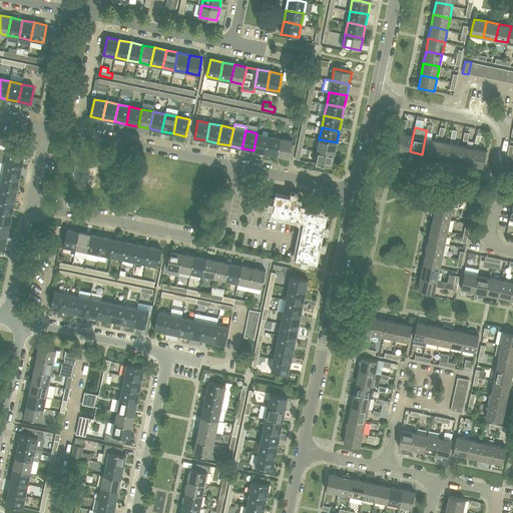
[(265,153),(269,135),(257,133),(253,150),(265,153)]
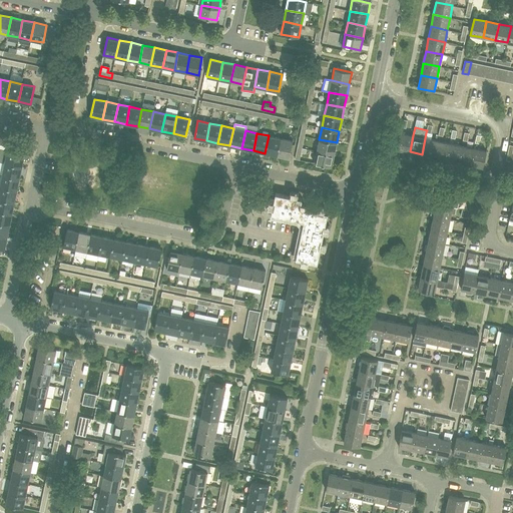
[(410,151),(413,135),(400,133),(397,149),(410,151)]
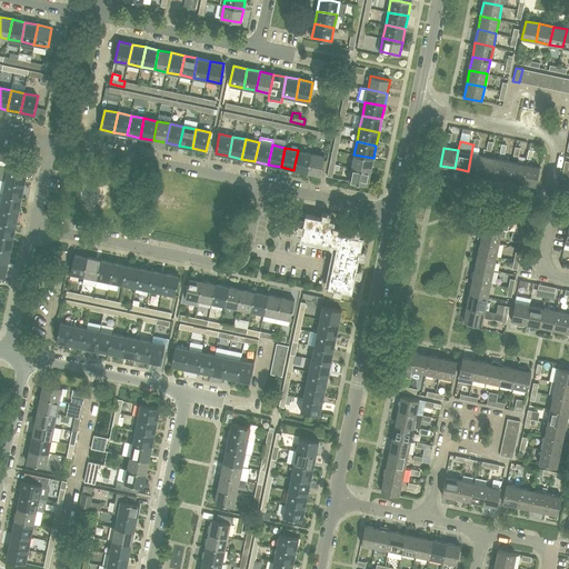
[(13,150),(10,162),(17,163),(19,151),(13,150)]
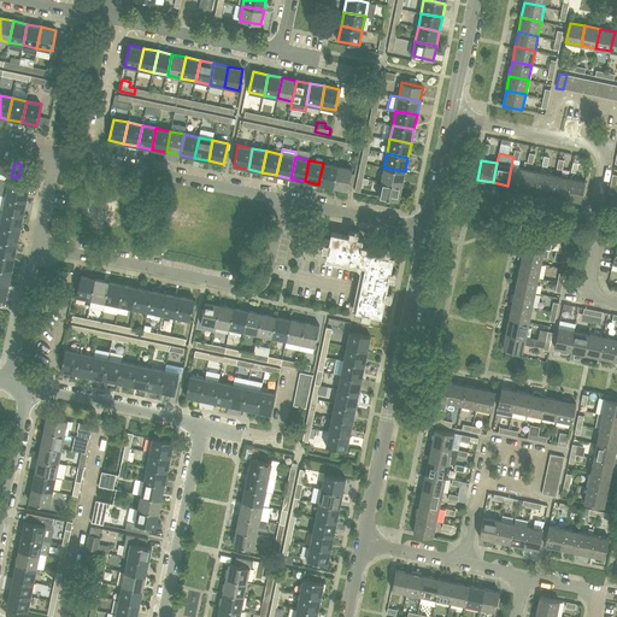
[(333,187),(338,166),(323,163),(318,184),(333,187)]
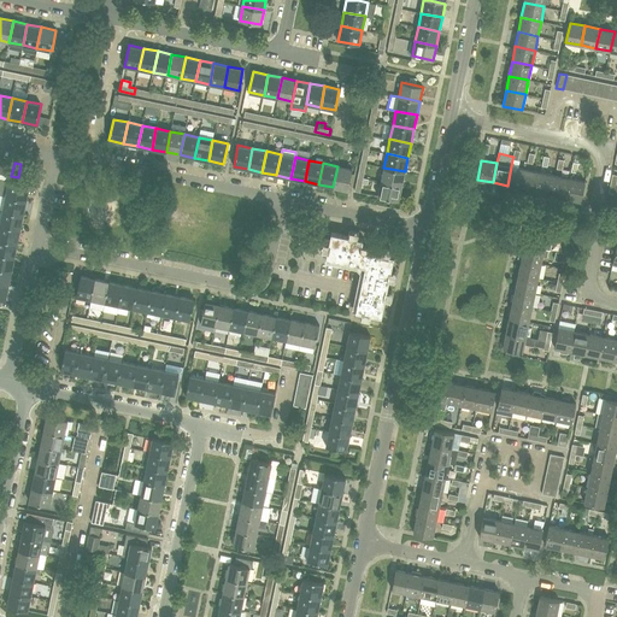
[(338,166),(333,187),(347,191),(352,169),(338,166)]
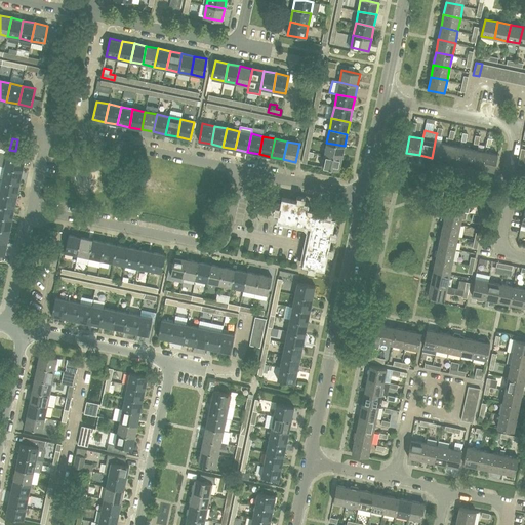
[(444,161),(447,144),(435,142),(432,158),(444,161)]
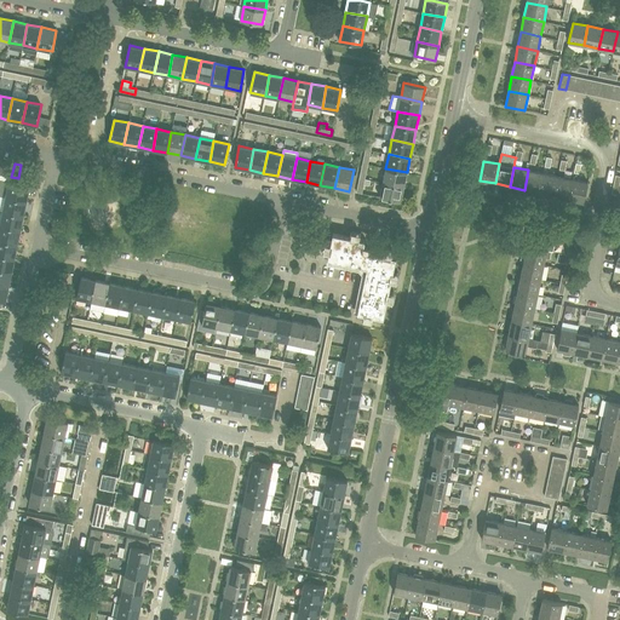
[(403,187),(407,172),(385,168),(383,183),(403,187)]
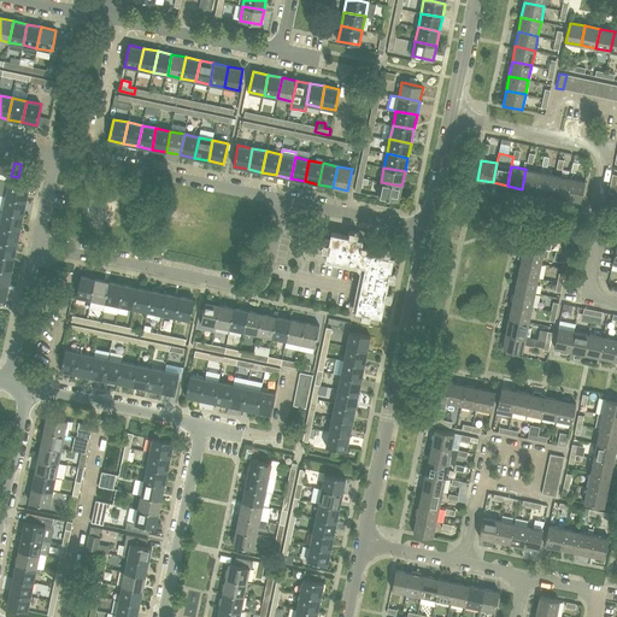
[(536,192),(540,172),(526,169),(522,189),(536,192)]
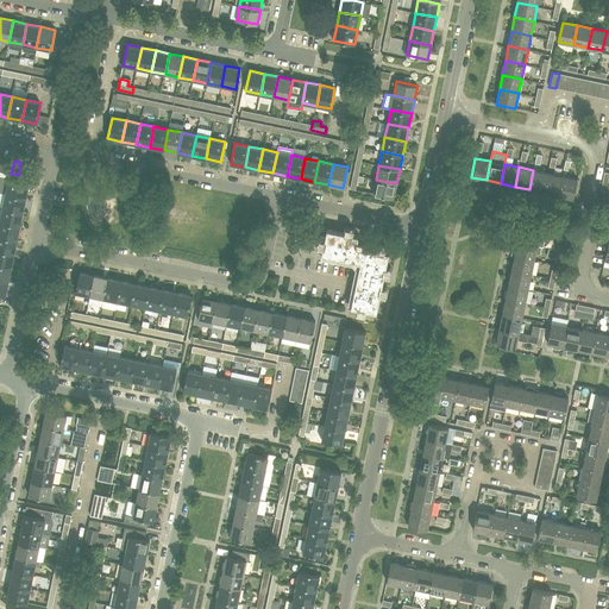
[(544,193),(548,173),(533,170),(529,189),(544,193)]
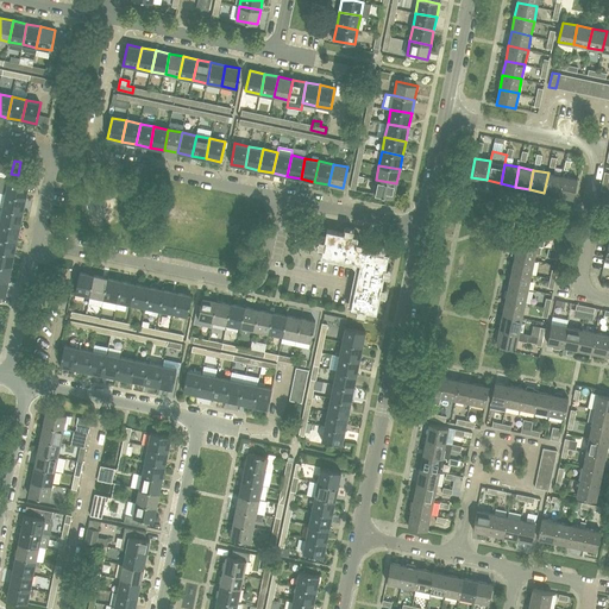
[(558,195),(563,176),(548,173),(544,193),(558,195)]
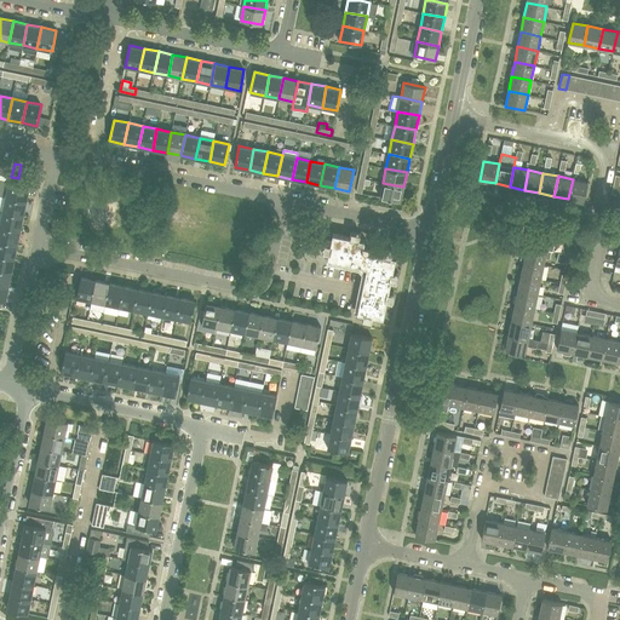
[(573,179),(568,199),(584,202),(587,183),(573,179)]
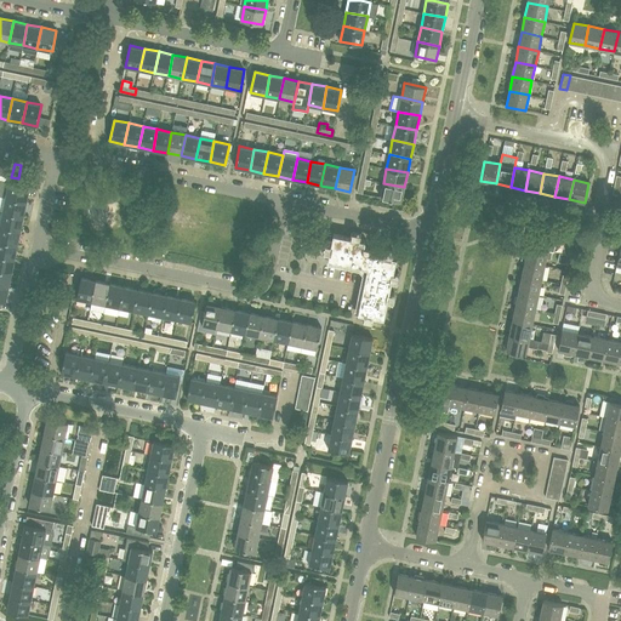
[(6,198),(27,201),(30,187),(9,182),(6,198)]
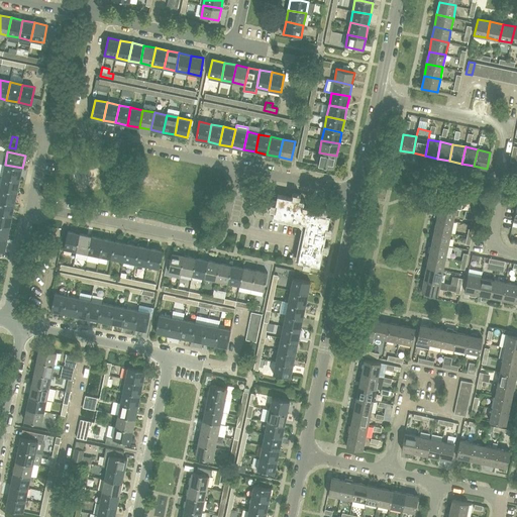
[(334,168),(336,156),(319,152),(316,165),(334,168)]
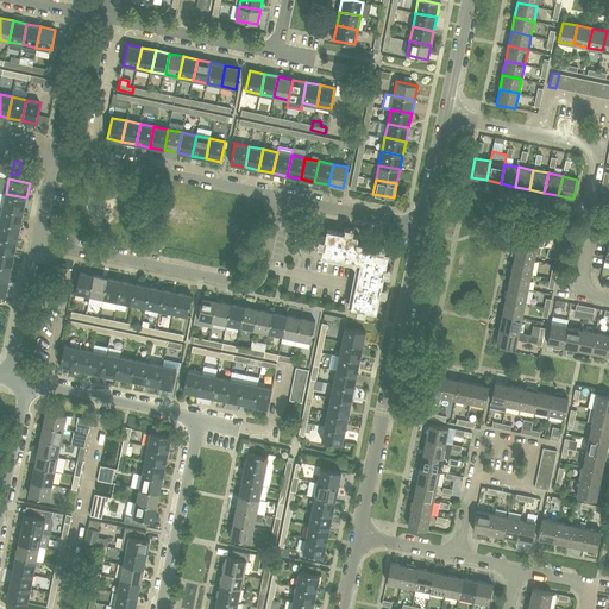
[(24,212),(26,198),(6,194),(2,207),(24,212)]
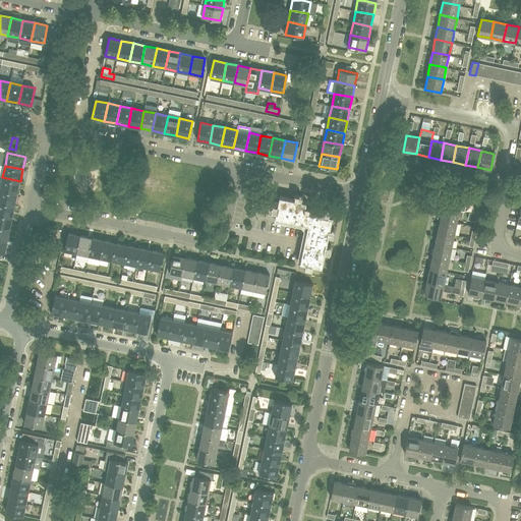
[(0,189),(17,193),(20,181),(2,177),(0,187),(0,189)]
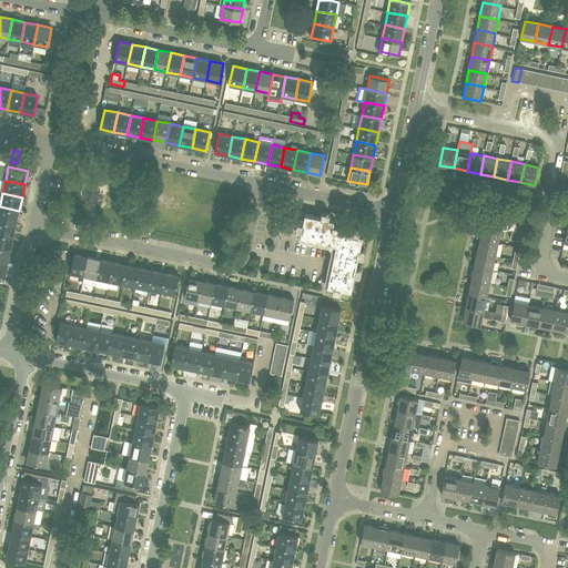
[(494,201),(493,209),(505,211),(506,203),(494,201)]
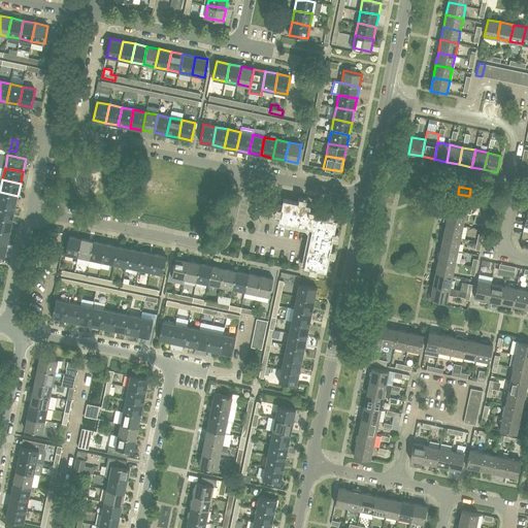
[(0,204),(15,207),(18,196),(0,192),(0,204)]
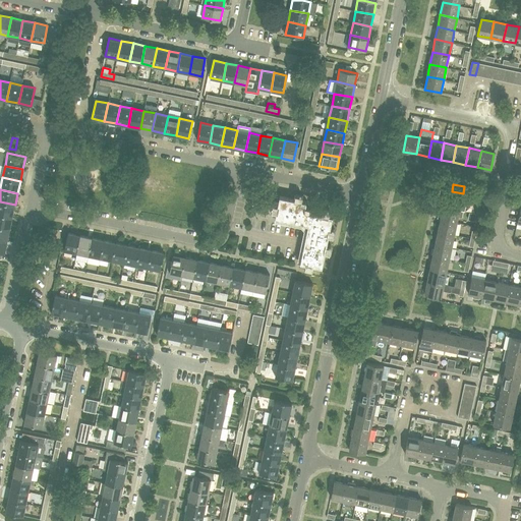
[(443,207),(463,211),(464,211),(467,198),(446,193),(443,207)]
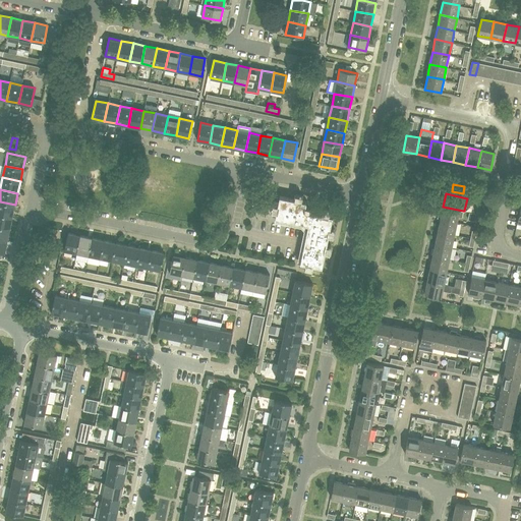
[(323,268),(324,261),(333,217),(309,212),(309,208),(305,207),(306,201),(280,196),(278,203),(258,198),(256,212),(276,216),(275,218),(308,225),(300,263),(323,268)]
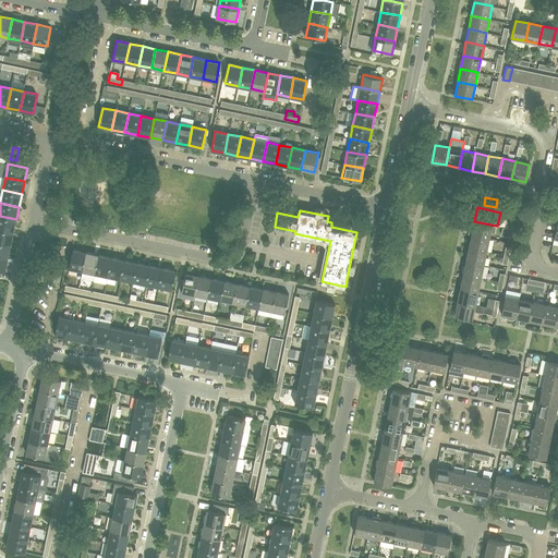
[(0,229),(13,232),(16,219),(0,216),(0,229)]
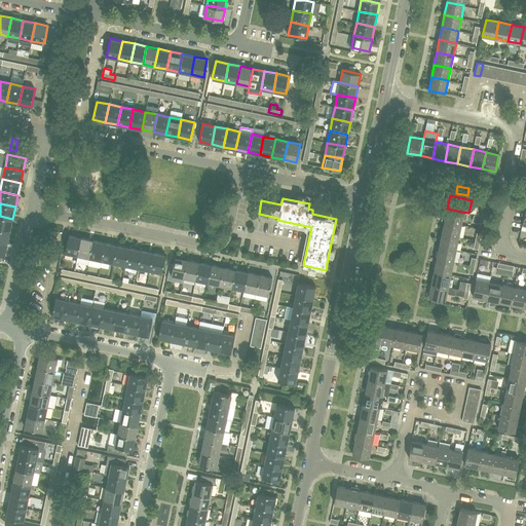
[(466,219),(467,213),(447,209),(445,221),(461,224),(462,218),(466,219)]
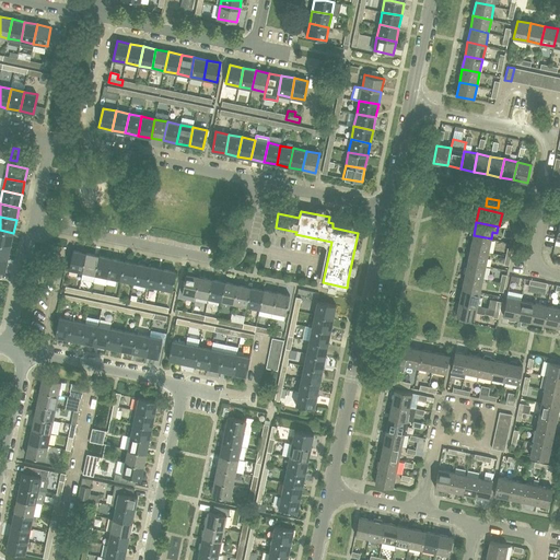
[(0,243),(11,246),(13,233),(0,230),(0,243)]
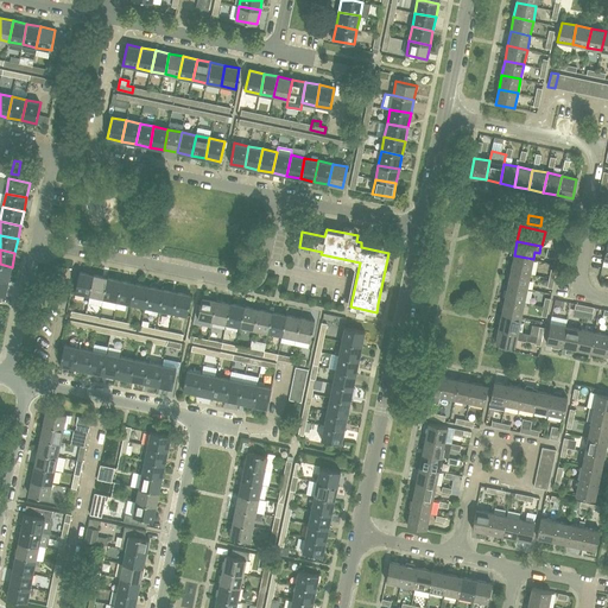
[(531,273),(533,259),(514,255),(511,270),(531,273)]
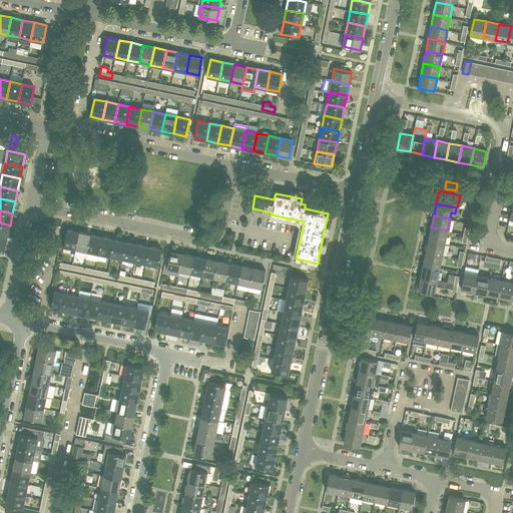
[(0,235),(7,237),(10,225),(0,222),(0,235)]
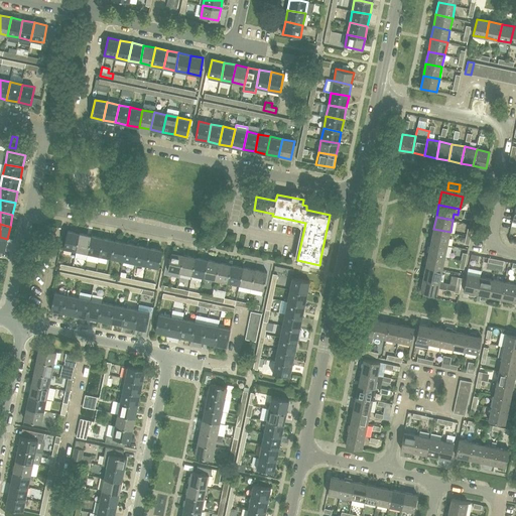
[(447,245),(450,232),(433,229),(431,241),(447,245)]
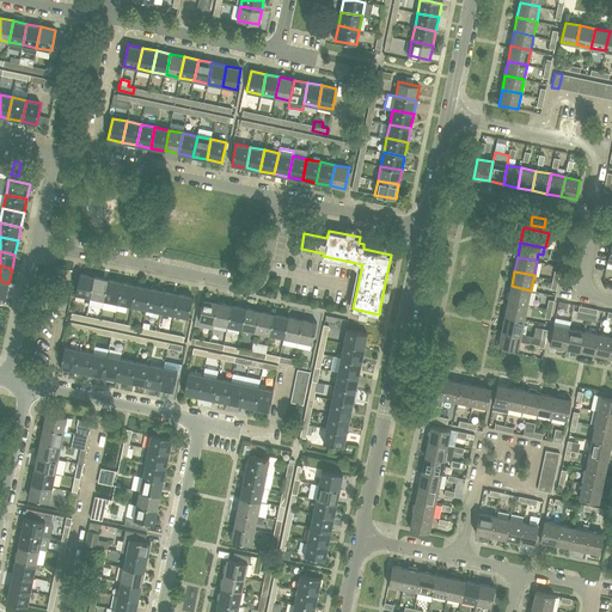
[(90,297),(95,276),(80,273),(75,294),(90,297)]
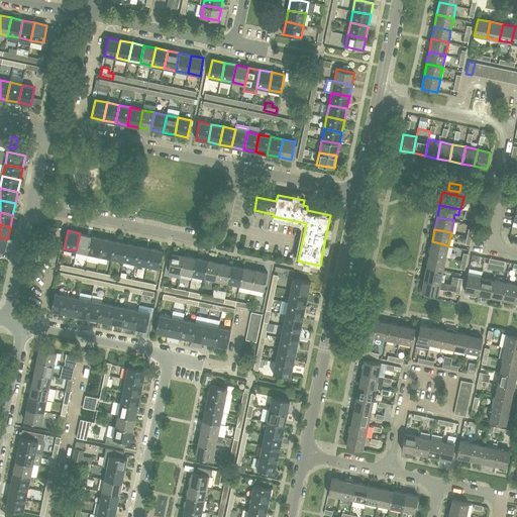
[(88,253),(92,235),(80,233),(76,250),(88,253)]
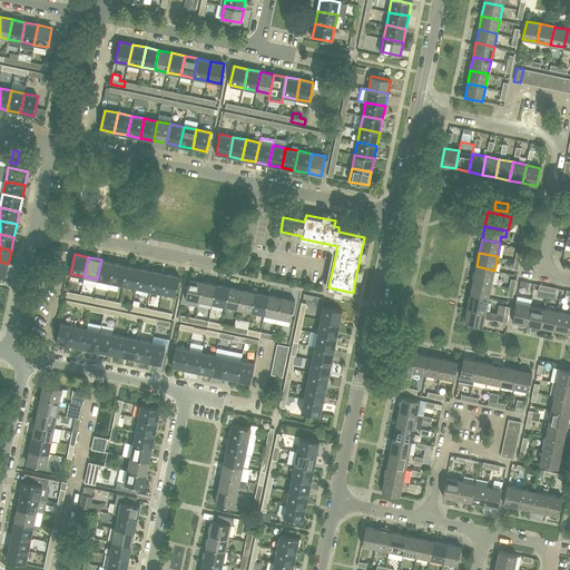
[(110,282),(114,263),(101,259),(97,279),(110,282)]
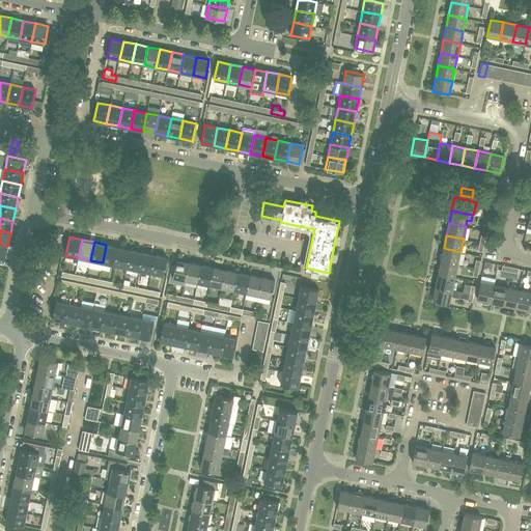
[(115,266),(118,247),(106,245),(103,262),(115,266)]
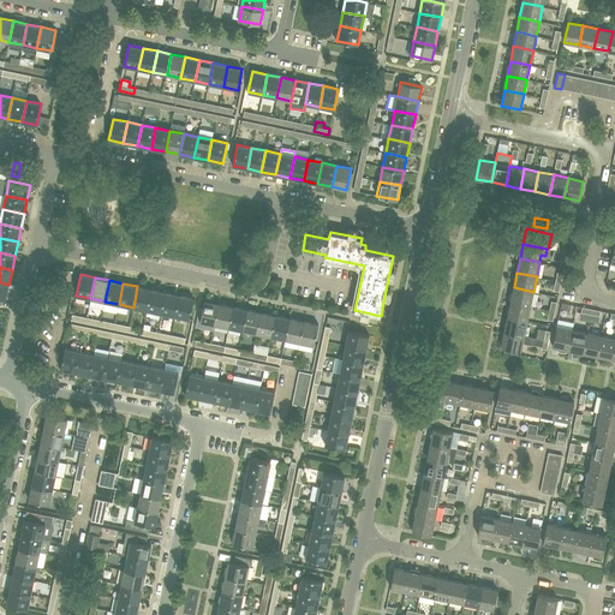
[(147,310),(151,290),(137,286),(133,308),(147,310)]
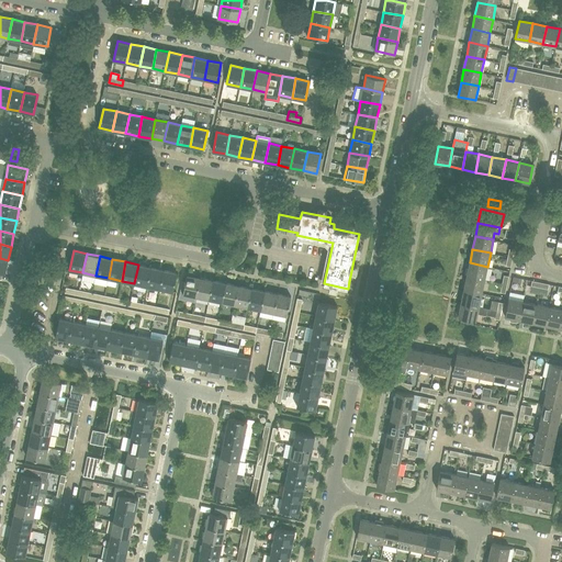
[(484,280),(487,267),(470,262),(467,276),(484,280)]
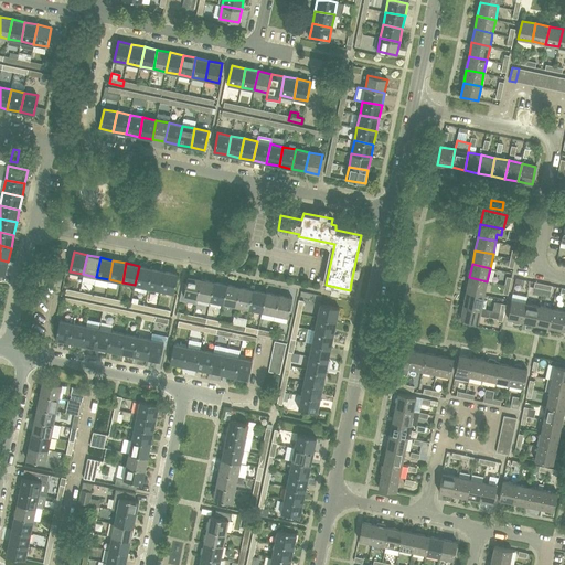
[(148,288),(152,268),(139,266),(135,285),(148,288)]
